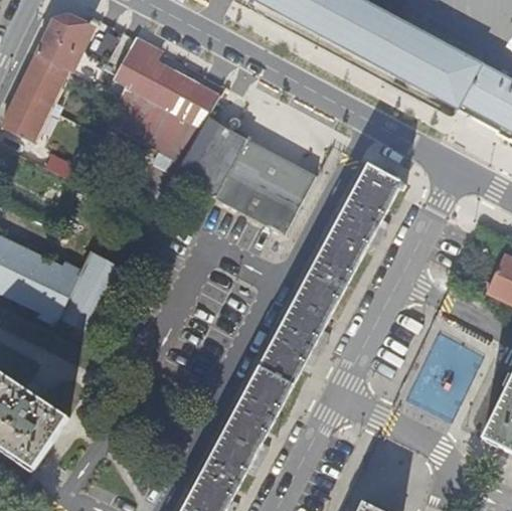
[(511,78),(393,16),(394,14),(367,0),(258,0),(475,116),(477,117),(478,117),(480,117),(483,114),(493,120),(503,125),(502,128),(509,132),(508,133),(511,134),(511,78)]
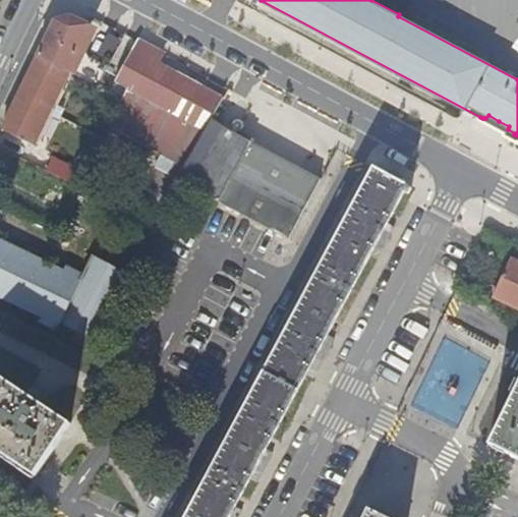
[(51,17),(0,120),(0,128),(27,141),(64,66),(71,52),(85,22),(65,11),(51,17)]
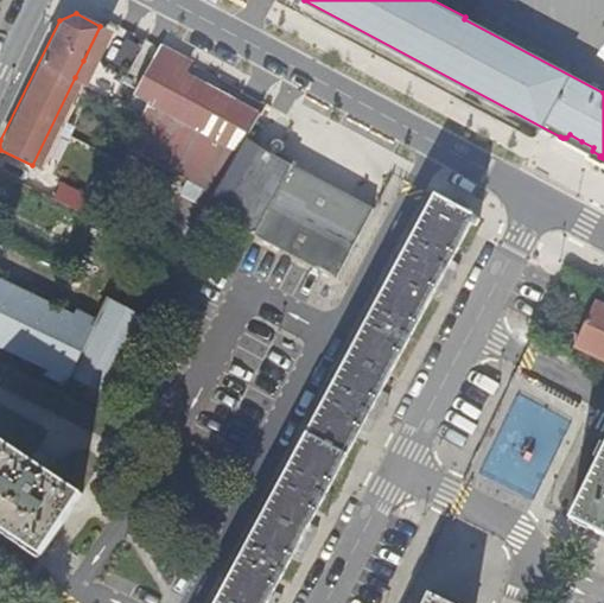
[(603,36),(592,50),(599,55),(603,61),(603,36)]
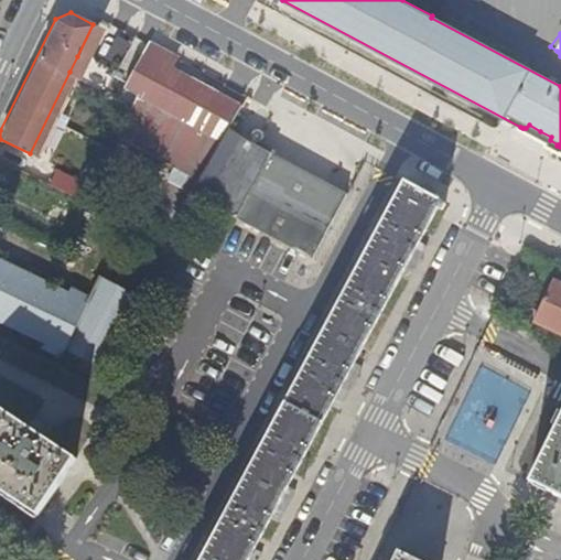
[(173,54),(148,41),(142,51),(139,49),(121,85),(133,90),(112,130),(171,161),(197,176),(225,127),(238,103),(168,64),(173,54)]
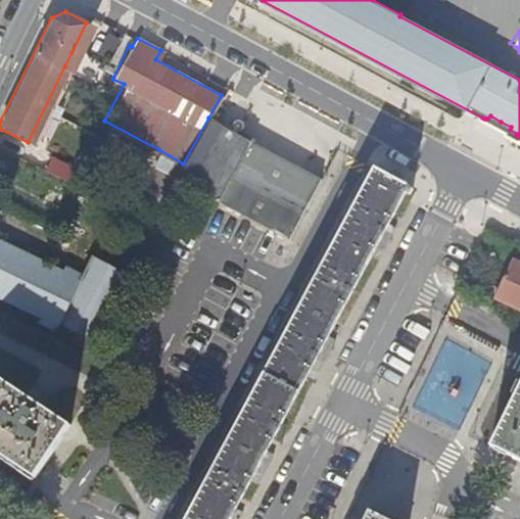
[(72,52),(64,66),(95,83),(102,68),(72,52)]
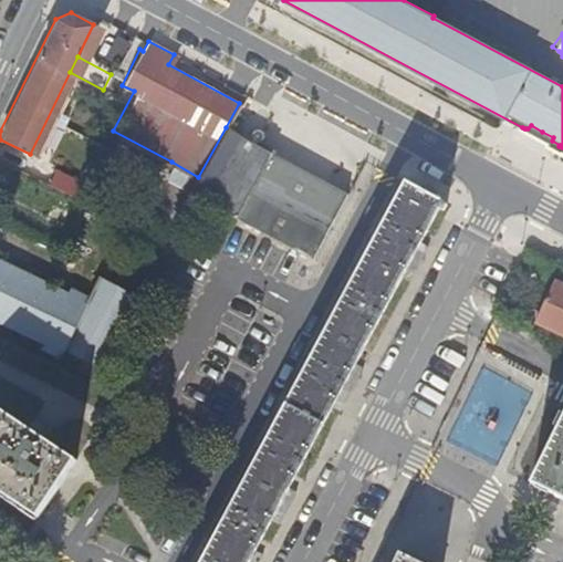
[(253,142),(226,127),(198,177),(189,190),(309,256),(345,190),(272,152),(273,148),(270,147),(269,149),(257,143),(258,141),(256,139),(253,142)]
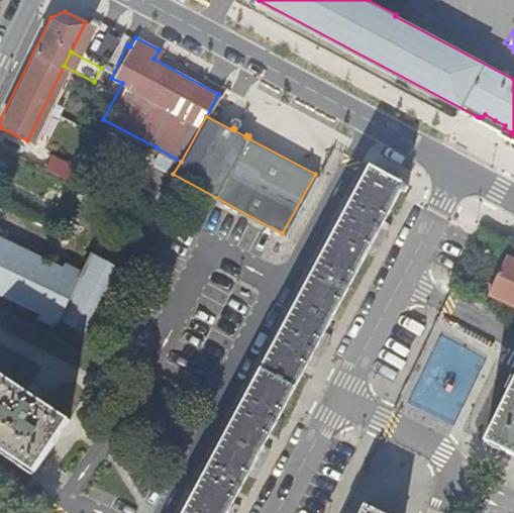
[(181,162),(157,147),(148,161),(173,174),(181,162)]
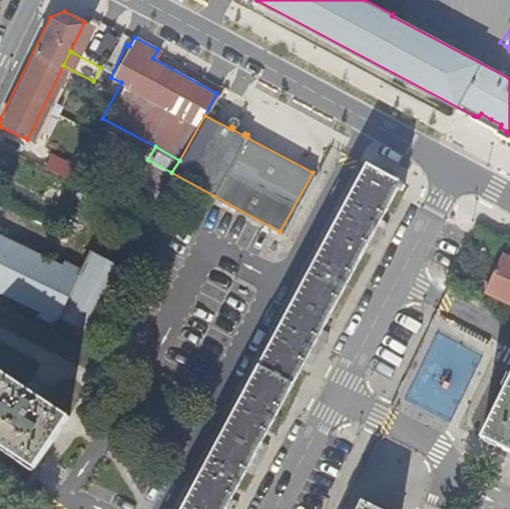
[(220,508),(228,495),(243,468),(249,472),(255,462),(248,459),(259,440),(298,366),(305,370),(309,361),(303,358),(319,327),(362,248),(368,251),(373,242),(367,239),(378,218),(395,186),(400,188),(403,181),(365,161),(344,200),(343,200),(340,204),(338,209),(338,210),(312,259),(309,265),(306,269),(307,269),(278,323),(278,322),(275,328),(272,332),(273,333),(240,393),(239,392),(237,397),(234,402),(235,403),(206,457),(205,456),(202,460),(200,466),(201,466),(177,508),(220,508)]
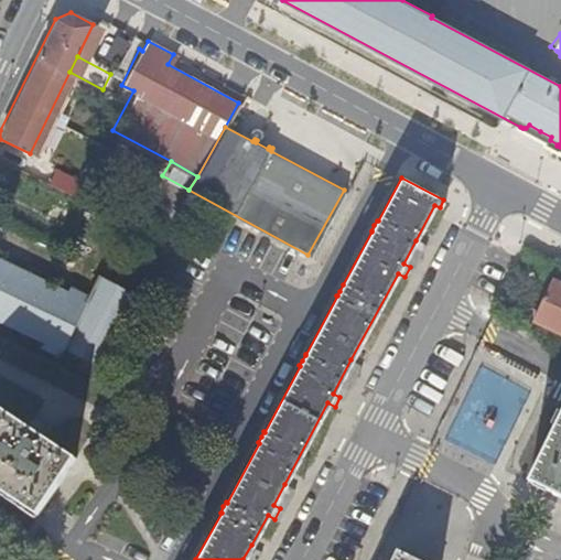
[(422,244),(416,240),(403,264),(410,267),(422,244)]
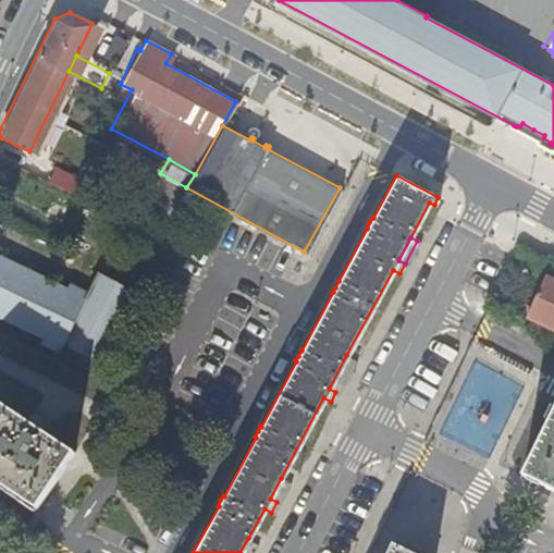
[(60,341),(91,356),(130,289),(94,270),(84,290),(65,281),(63,286),(0,255),(0,316),(38,335),(37,340),(56,349),(60,341)]
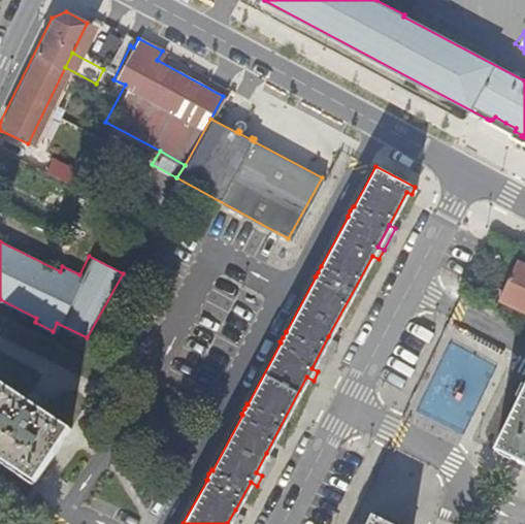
[(524,264),(513,259),(496,297),(524,308),(524,264)]
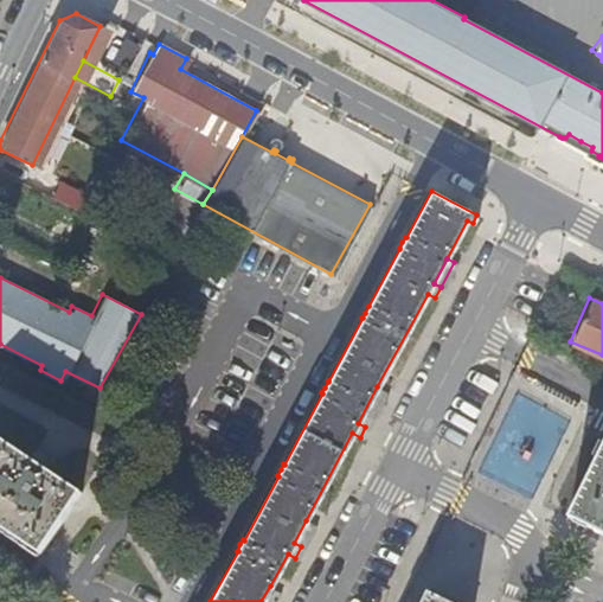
[(358,423),(365,427),(385,390),(377,386),(358,423)]
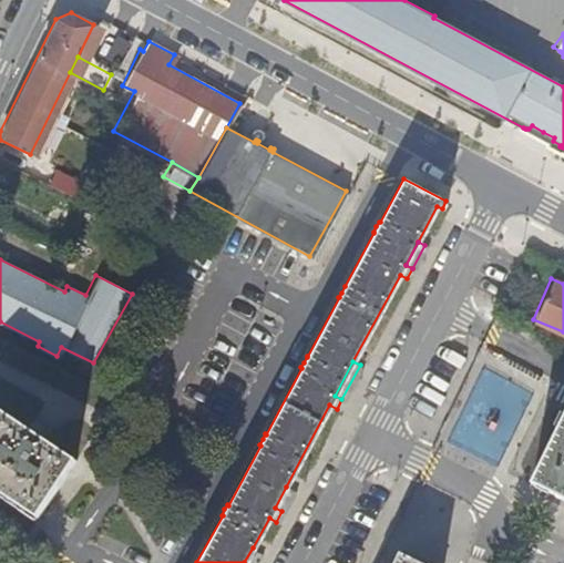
[(563,411),(530,481),(563,498),(563,411)]
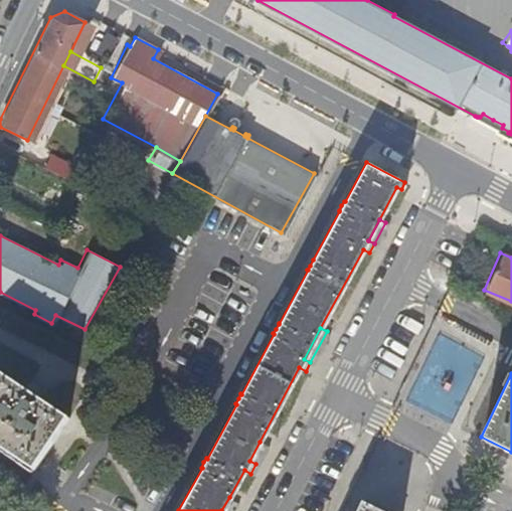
[(0,447),(2,449),(31,469),(65,416),(0,374),(0,447)]
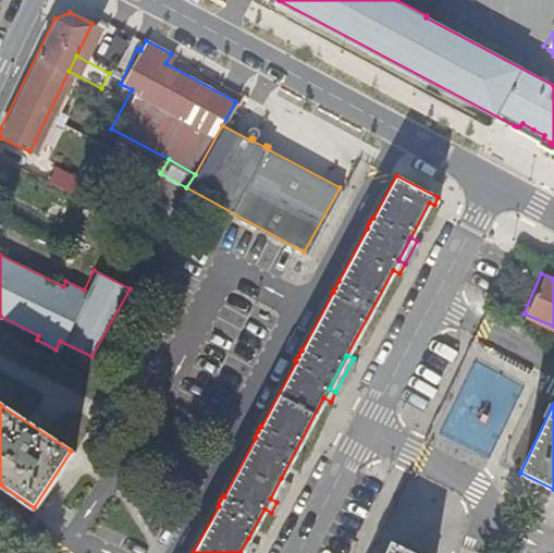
[(270,499),(277,502),(287,481),(281,478),(270,499)]
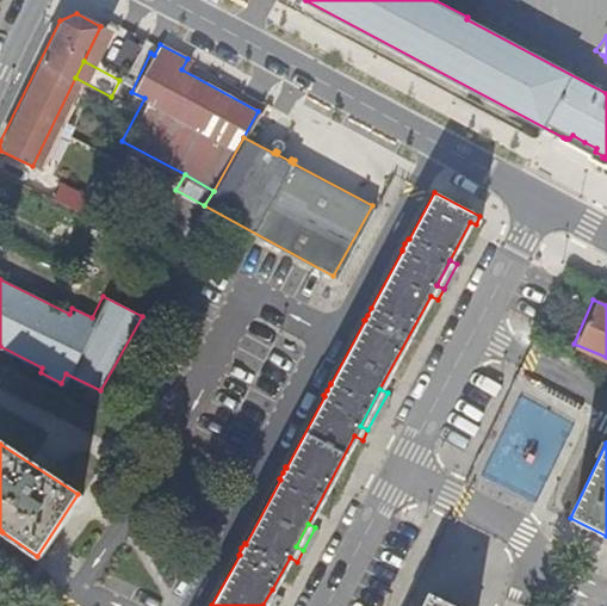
[(262,605),(273,605),(280,594),(272,589),(262,605)]
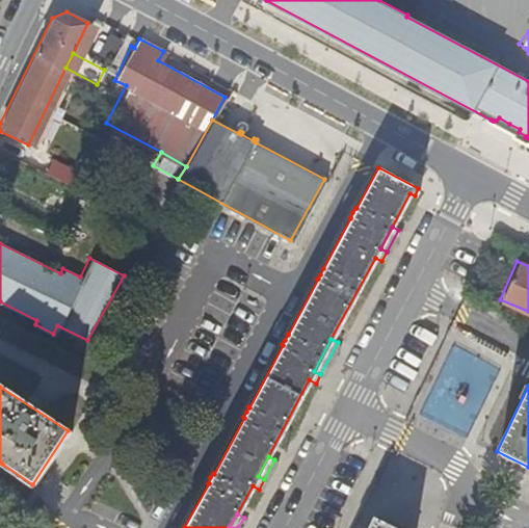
[(397,527),(373,516),(366,527),(397,527)]
